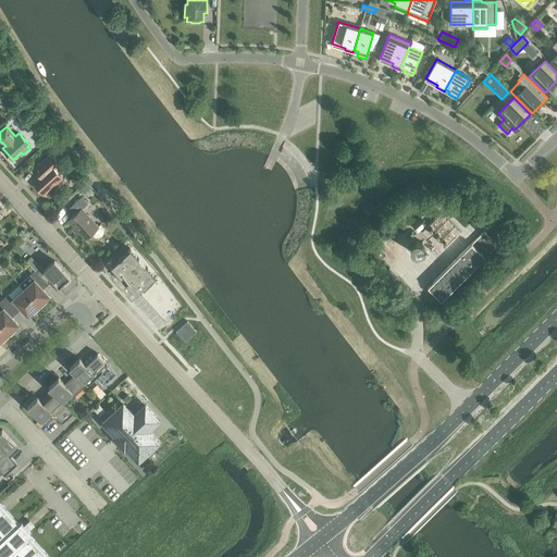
[(36,168),(40,172),(39,173),(39,175),(32,182),(44,194),(62,177),(54,170),(60,164),(50,153),(36,168)]
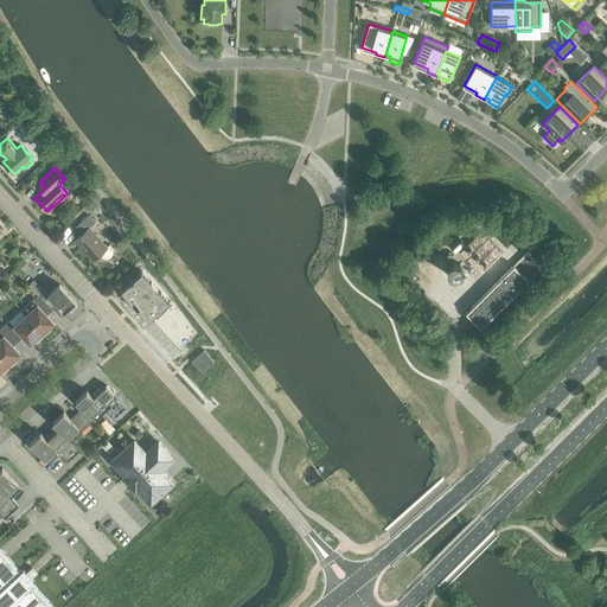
[(94,202),(87,208),(95,216),(102,210),(94,202)]
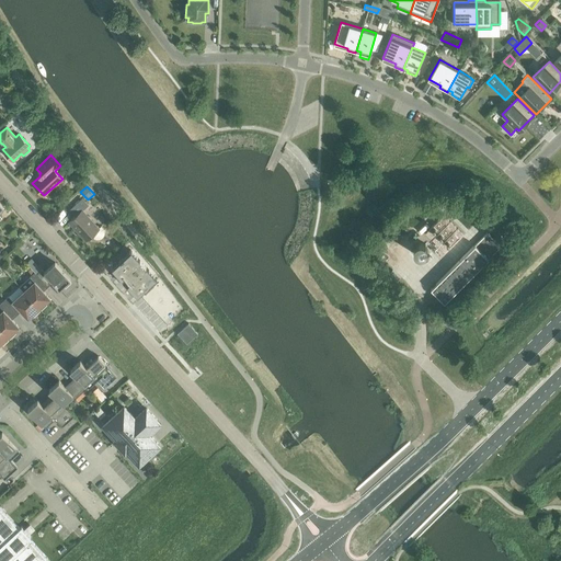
[(94,236),(96,237),(98,238),(100,238),(102,238),(103,237),(104,236),(105,233),(106,232),(106,230),(105,228),(104,227),(103,225),(99,229),(82,210),(89,205),(82,198),(69,210),(75,217),(69,222),(86,241),(93,233),(94,236)]
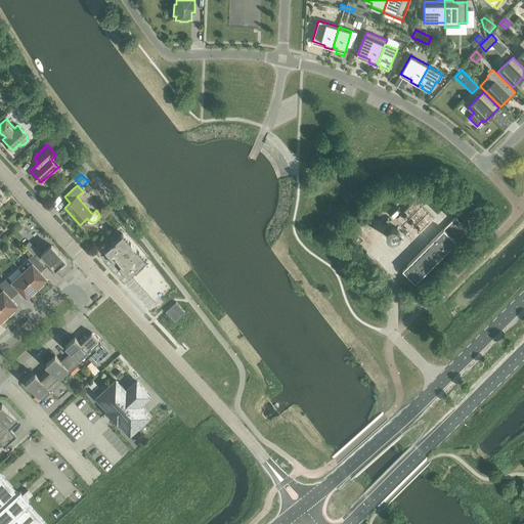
[(397,217),(402,222),(420,206),(415,201),(397,217)]
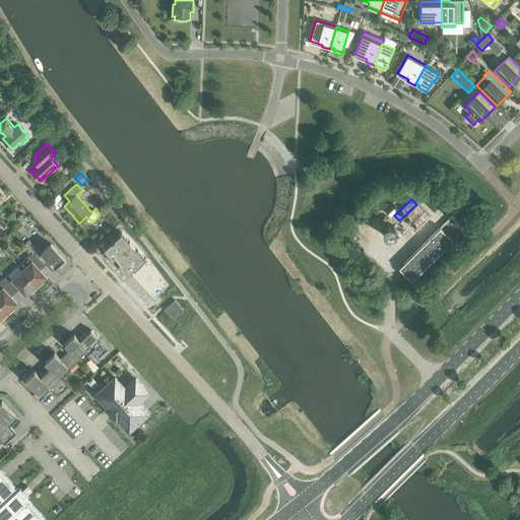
[(417,205),(400,222),(405,228),(423,210),(417,205)]
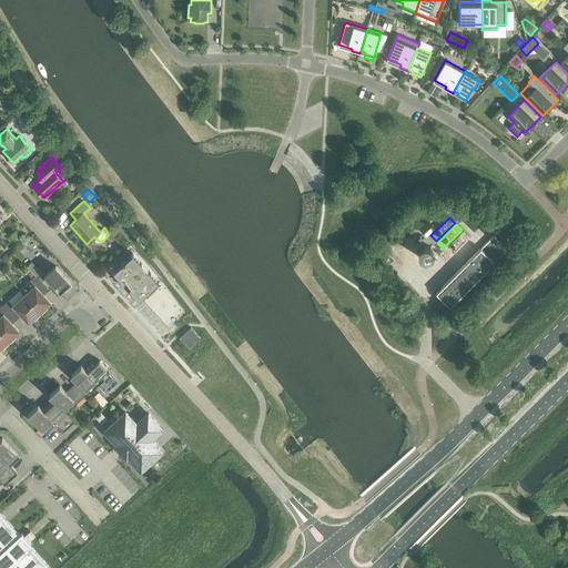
[(436,293),(449,306),(513,243),(499,230),(436,293)]
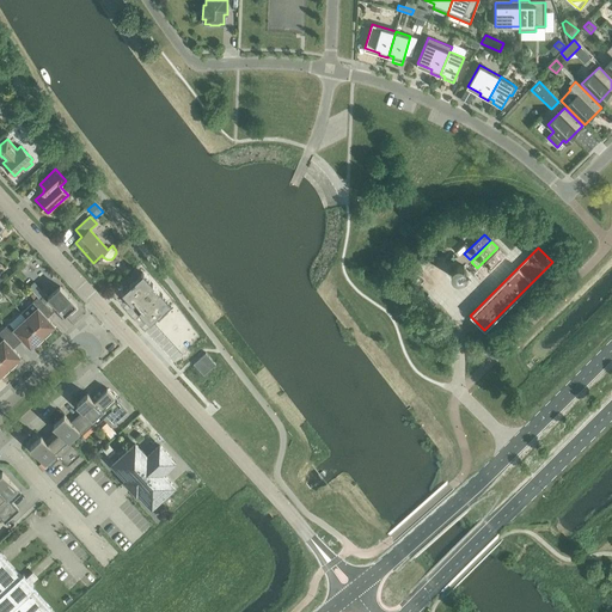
[(479,269),(485,275),(505,255),(499,249),(479,269)]
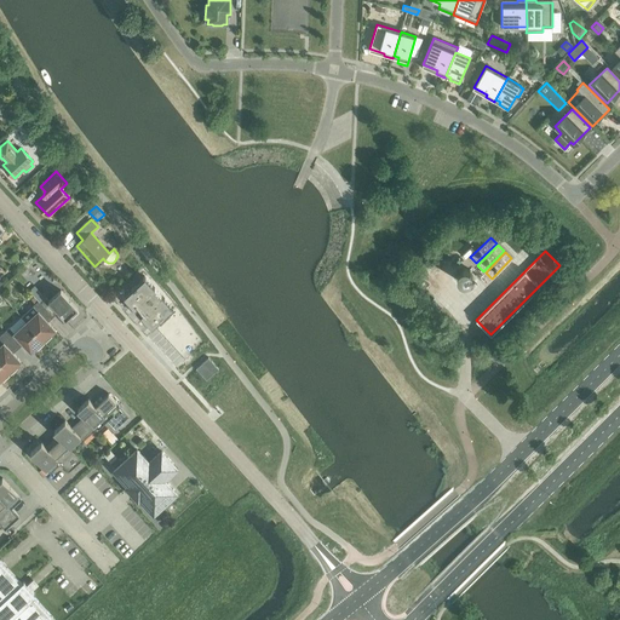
[(469,270),(468,270),(466,269),(465,269),(464,269),(463,269),(461,269),(460,270),(459,271),(458,273),(458,274),(457,274),(457,275),(457,277),(457,279),(458,280),(459,281),(459,282),(460,283),(461,283),(463,283),(464,283),(465,283),(466,283),(468,283),(469,282),(470,282),(470,281),(471,280),(471,279),(471,277),(471,276),(471,275),(471,274),(471,273),(470,273),(469,271),(469,270)]
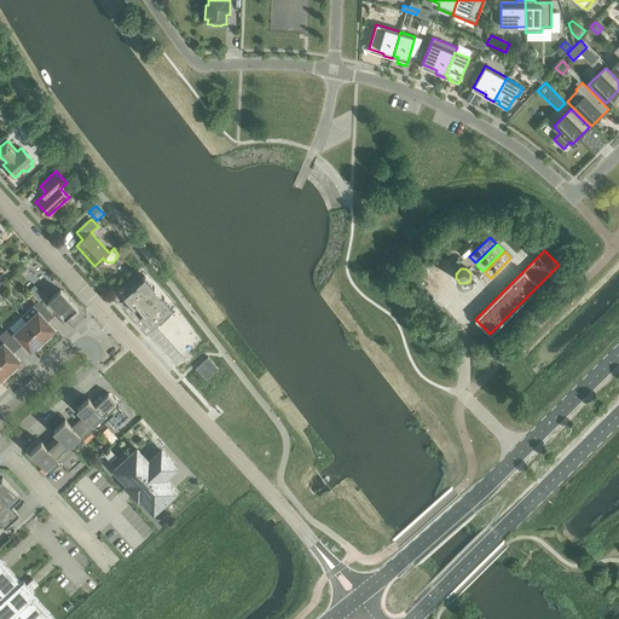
[(173,307),(144,276),(123,294),(154,325),(173,307)]
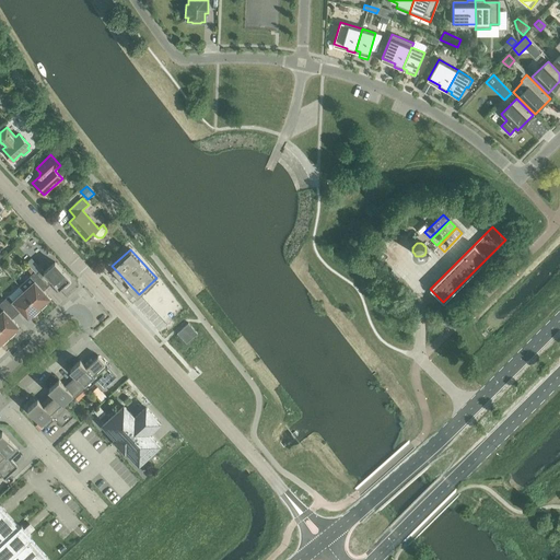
[(31,258),(26,263),(31,268),(35,272),(36,273),(42,269),(31,258)]
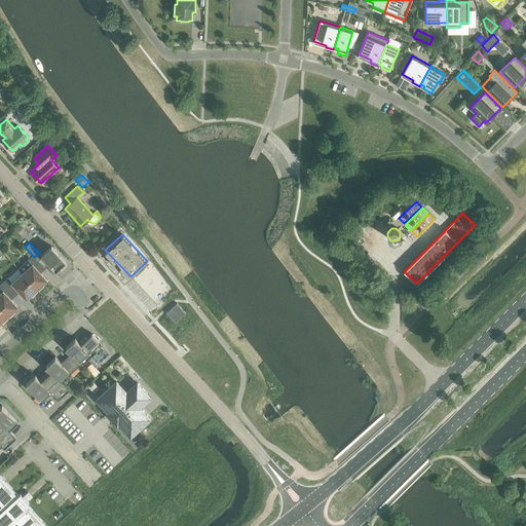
[(39,253),(34,257),(43,267),(47,263),(55,271),(66,262),(51,247),(41,256),(39,253)]
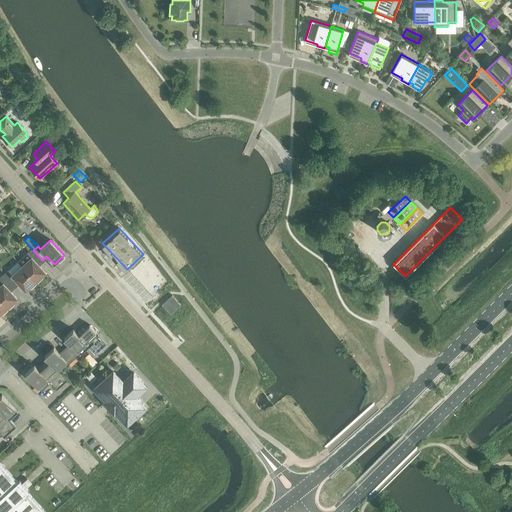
[(22,266),(21,266),(35,281),(45,272),(37,264),(42,260),(33,250),(32,249),(29,251),(18,262),(22,266)]
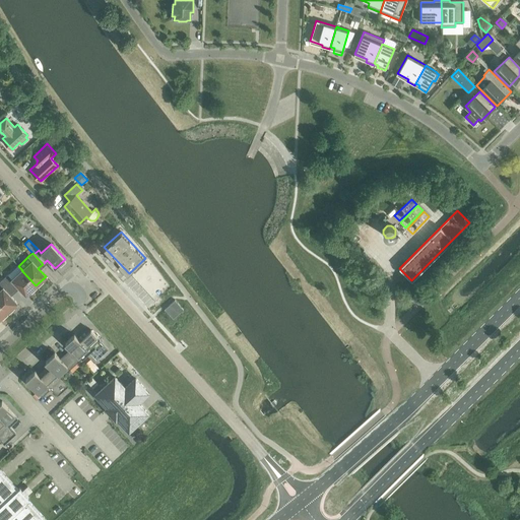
[(7,275),(3,279),(13,290),(17,286),(25,296),(36,285),(21,270),(12,279),(7,275)]
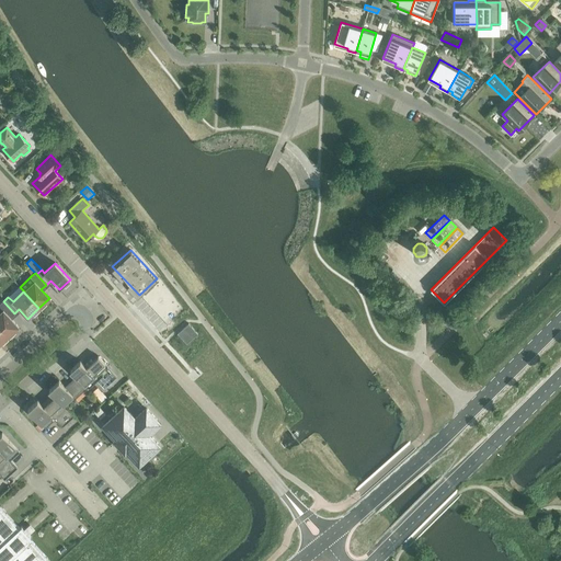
[(0,328),(8,336),(19,327),(10,318),(14,313),(3,301),(0,304),(0,328)]
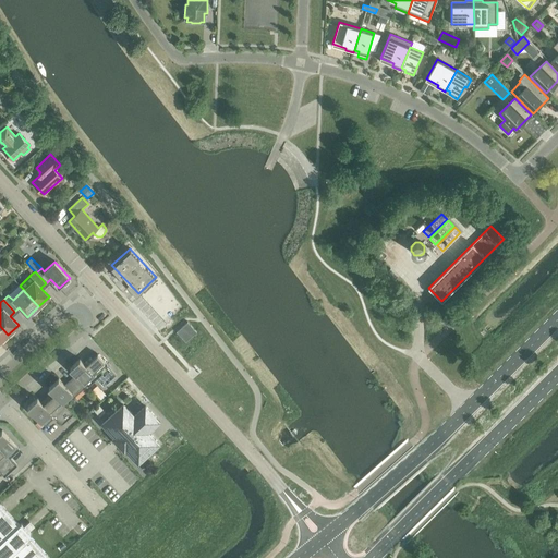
[(177,331),(185,342),(196,331),(187,322),(177,331)]
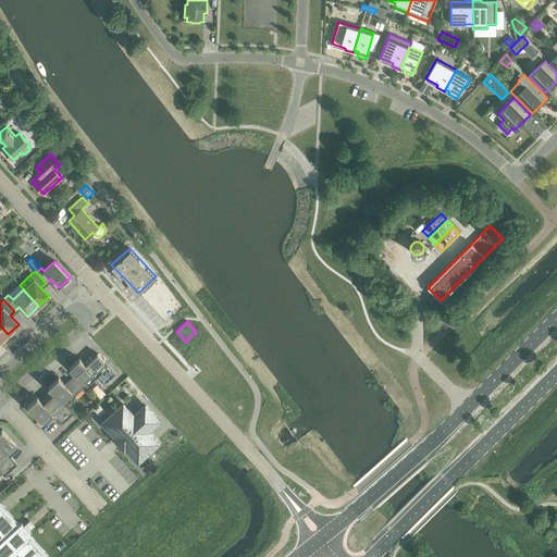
[(75,374),(85,385),(87,386),(96,378),(103,385),(115,374),(97,354),(85,364),(79,359),(70,368),(75,374)]
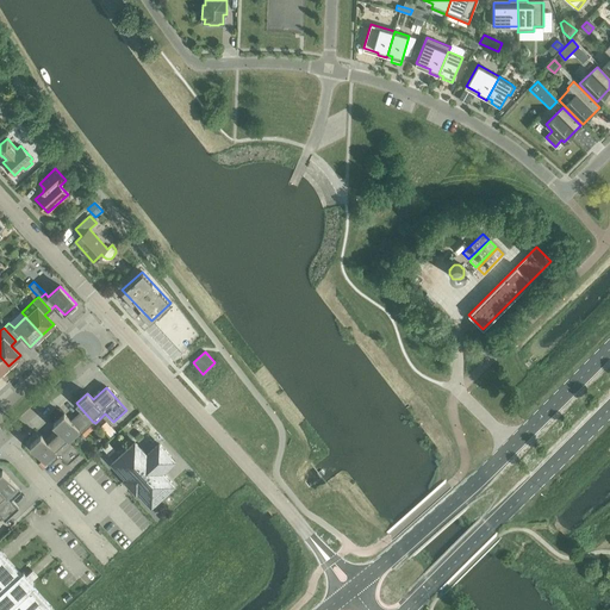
[(53,424),(60,431),(72,444),(82,435),(80,434),(93,422),(82,410),(70,421),(63,415),(53,424)]
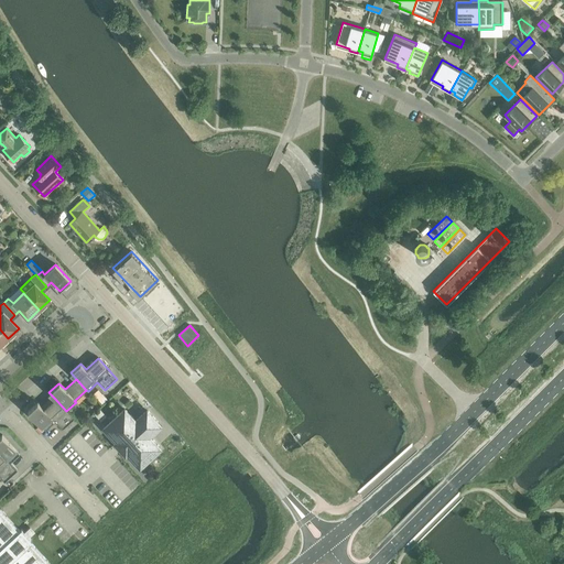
[(102,394),(97,400),(101,404),(107,399),(102,394)]
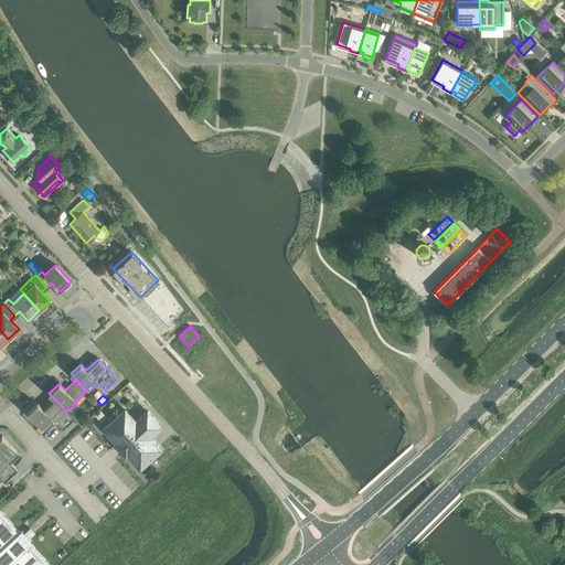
[(66,412),(55,400),(43,409),(38,403),(28,412),(40,425),(44,429),(45,430),(54,423),(62,430),(74,419),(66,412)]
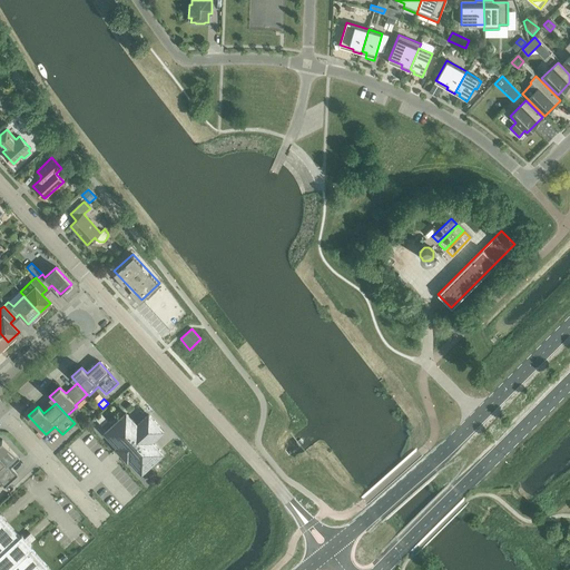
[(128,457),(141,471),(161,452),(150,441),(163,430),(148,415),(137,425),(126,414),(106,432),(119,446),(117,448),(127,458),(128,457)]
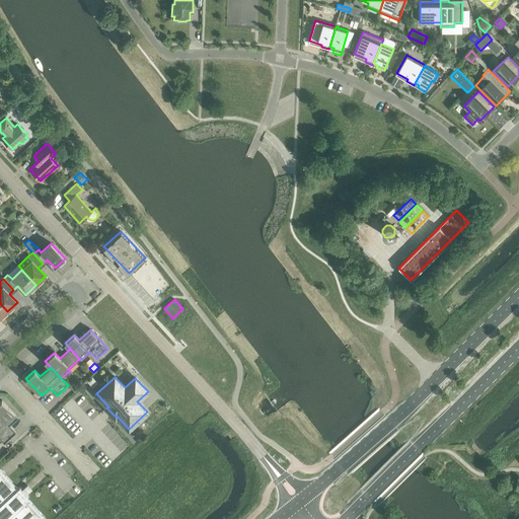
[(36,390),(31,394),(35,399),(41,394),(36,390)]
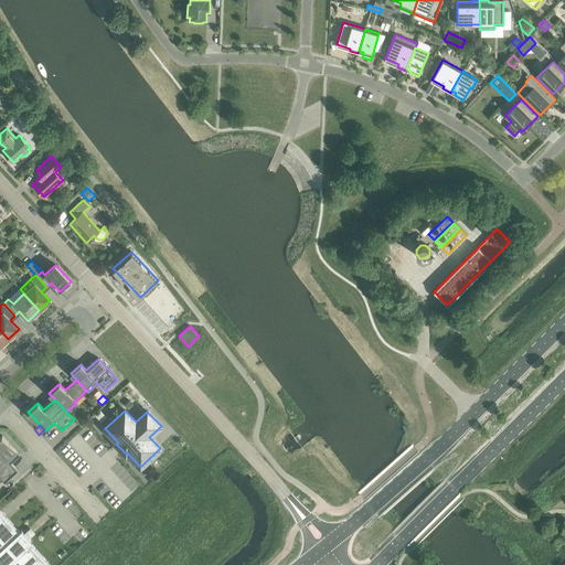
[(0,476),(6,482),(18,471),(10,464),(20,455),(2,435),(0,437),(0,476)]
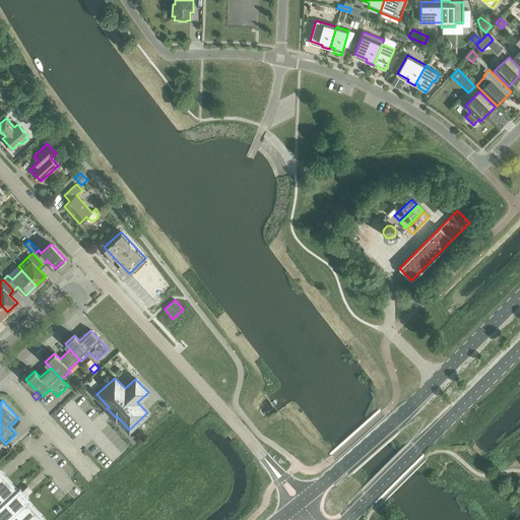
[(0,519),(45,519),(46,519),(27,500),(29,499),(26,496),(33,490),(28,485),(22,491),(19,488),(17,490),(0,469),(0,519)]
